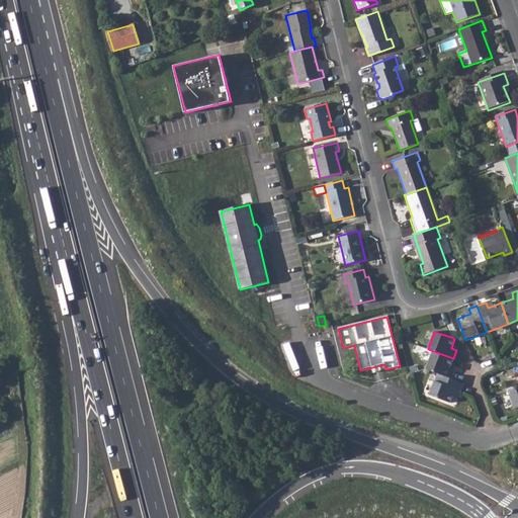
[(433,351),(427,368),(438,372),(452,378),(455,370),(450,368),(453,358),(433,351)]
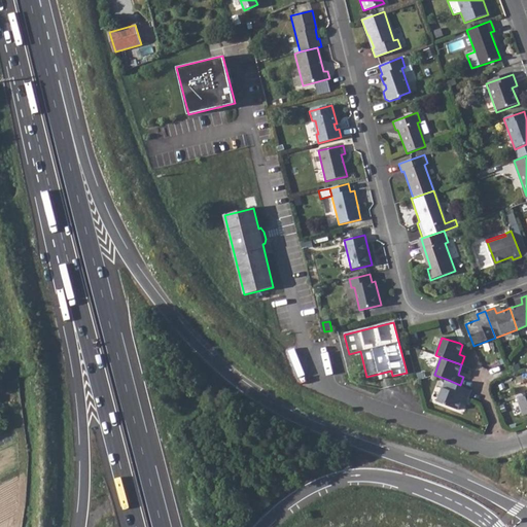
[(460,385),(446,379),(437,401),(458,410),(460,401),(462,395),(469,397),(471,389),(460,385)]
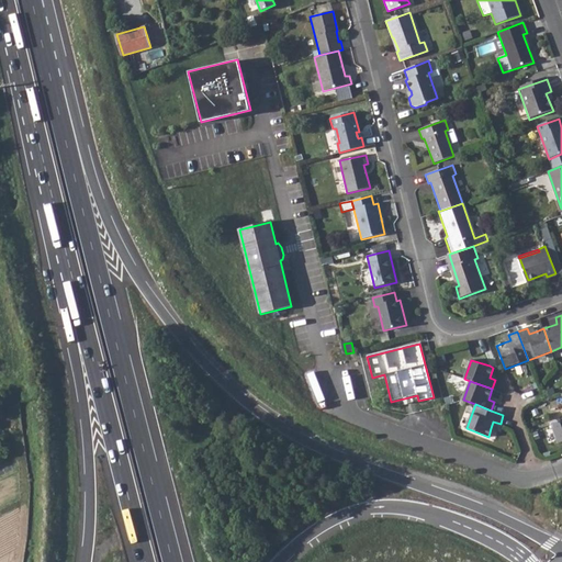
[(561,420),(551,425),(559,444),(561,441),(561,420)]
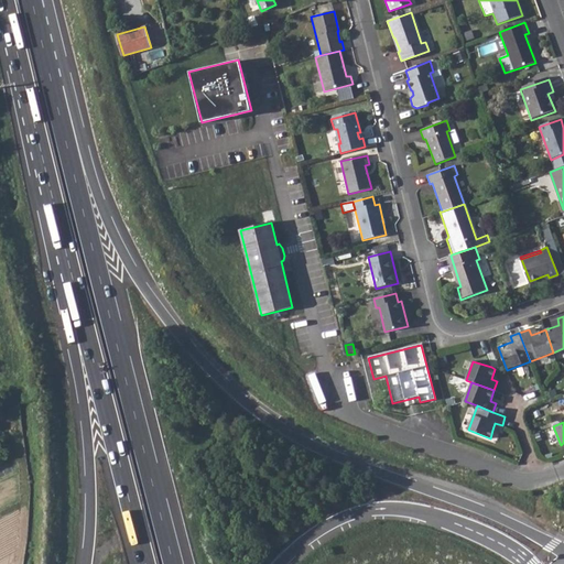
[(495,423),(492,430),(499,433),(502,425),(495,423)]
